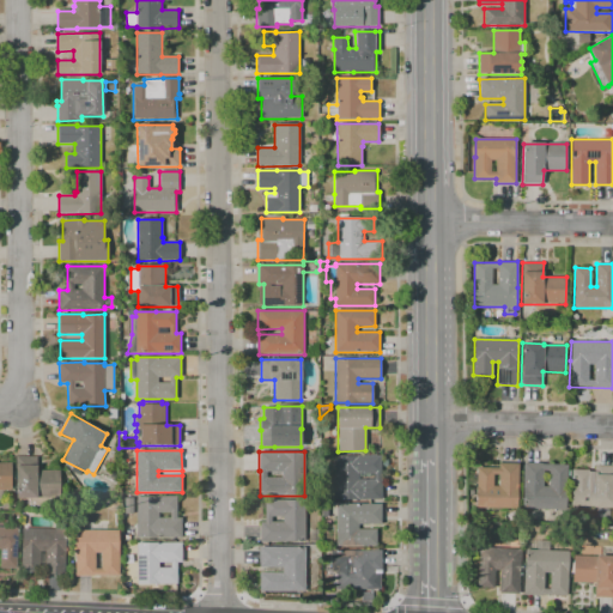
[(381,499),(335,499),(326,499),(326,486),(333,486),(333,457),(335,457),(335,455),(363,455),(363,454),(369,454),(369,455),(370,455),(370,454),(376,454),(376,455),(381,455),(381,499)]
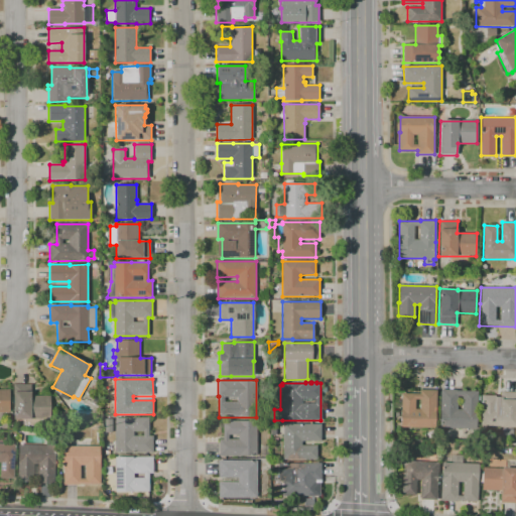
[(14,419),(13,392),(13,384),(30,384),(31,392),(31,396),(49,396),(50,418),(31,418),(31,419),(14,419)]
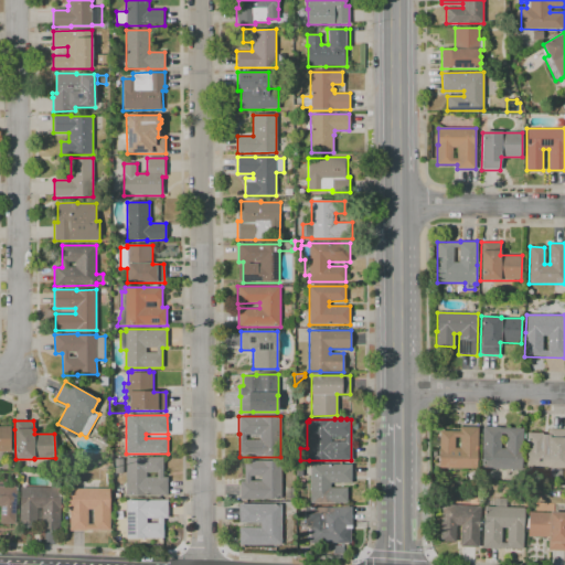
[(1,459),(0,459),(0,426),(10,426),(10,444),(11,444),(11,450),(11,451),(1,451),(1,459)]
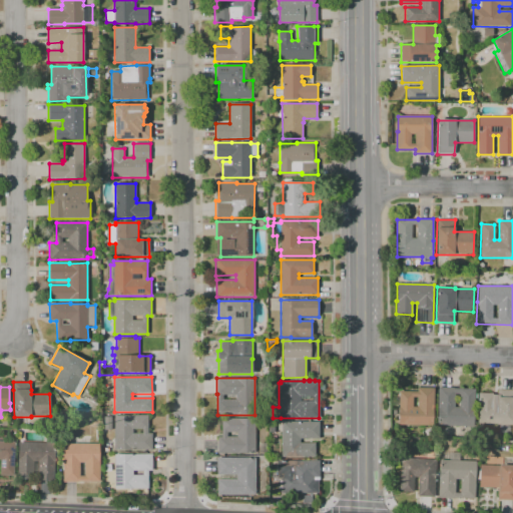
[(474,427),(437,426),(439,387),(454,388),(454,389),(475,389),(474,427)]
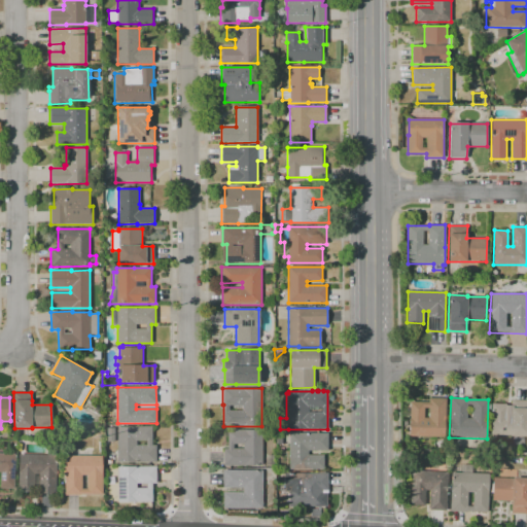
[(445,437),(410,436),(411,418),(410,418),(411,401),(429,402),(429,398),(446,398),(445,437)]
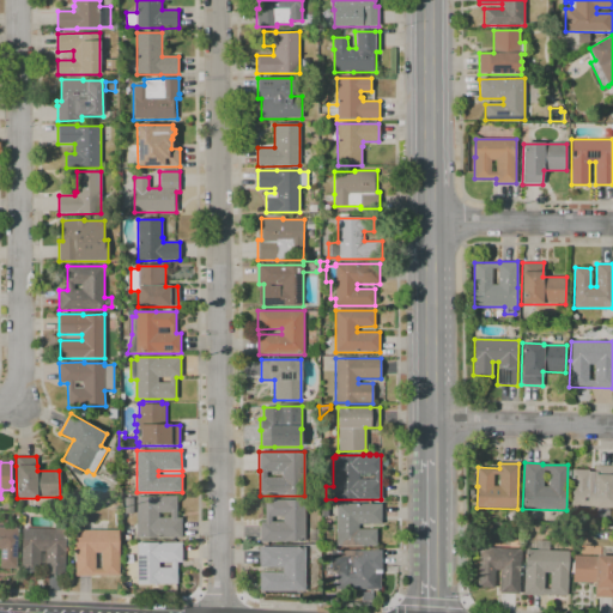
[(612,508),(594,508),(594,507),(571,507),(572,471),(589,471),(589,472),(595,473),(595,466),(612,466),(612,508)]
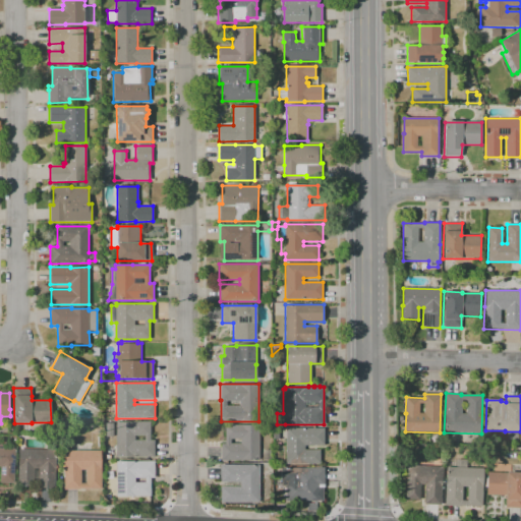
[(155,457),(116,458),(116,421),(151,421),(151,440),(154,440),(155,457)]
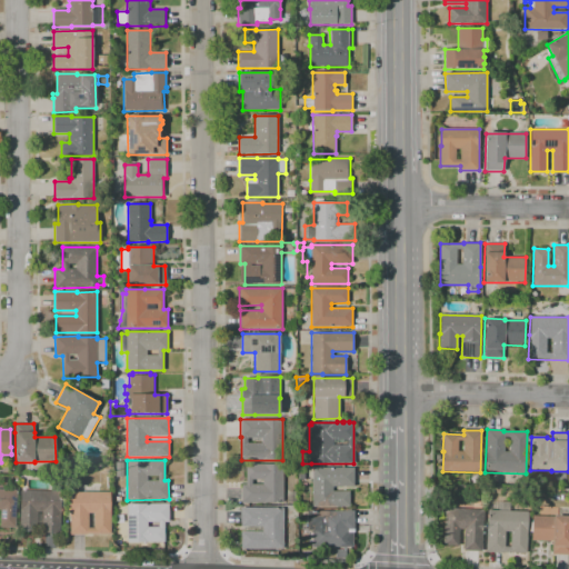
[(283,502),(241,503),(241,485),(246,485),(246,465),(282,463),(283,502)]
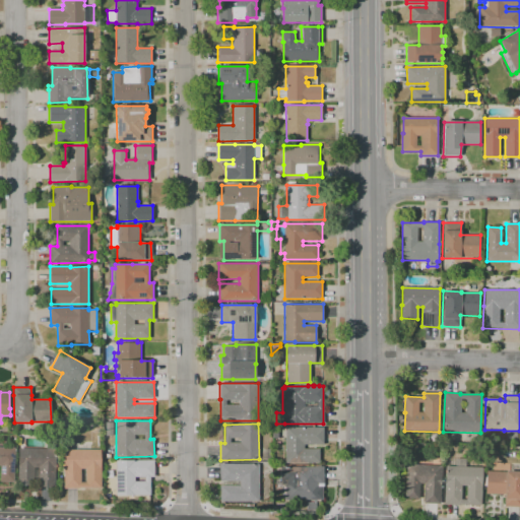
[(319,463),(285,463),(285,428),(323,428),(323,445),(304,445),(304,449),(319,449),(319,463)]
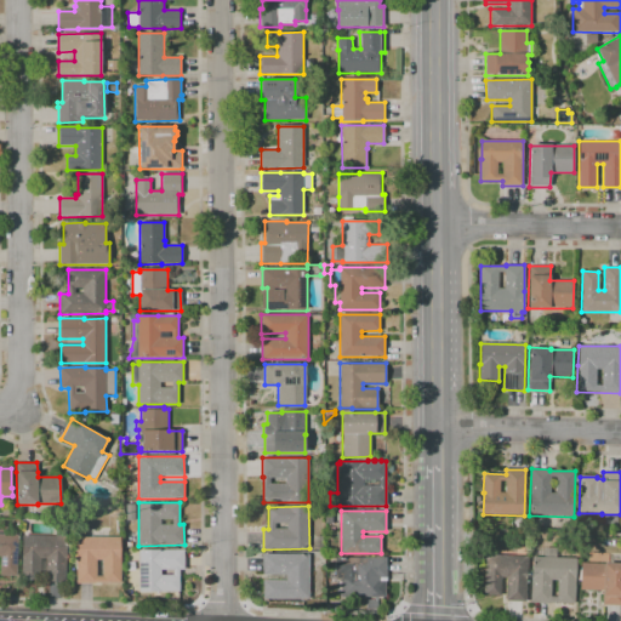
[(0,534),(18,535),(17,575),(0,575),(1,557),(0,557),(0,534)]
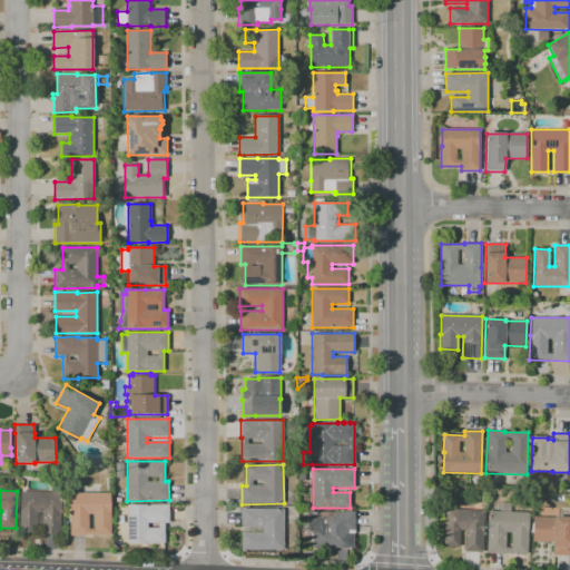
[(60,534),(41,533),(42,527),(36,527),(33,527),(33,533),(19,532),(21,491),(61,493),(60,534)]
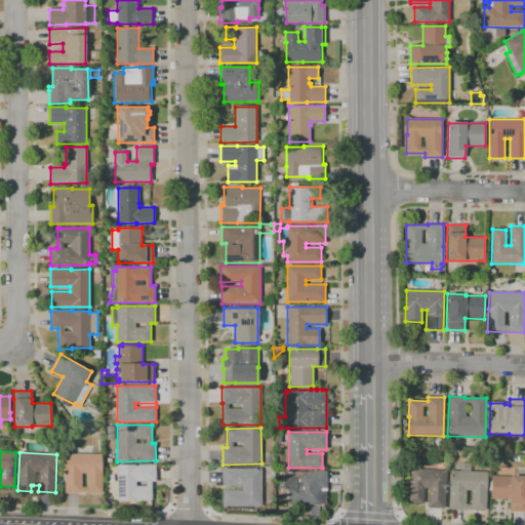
[(266,466),(266,452),(274,452),(274,466),(266,466)]
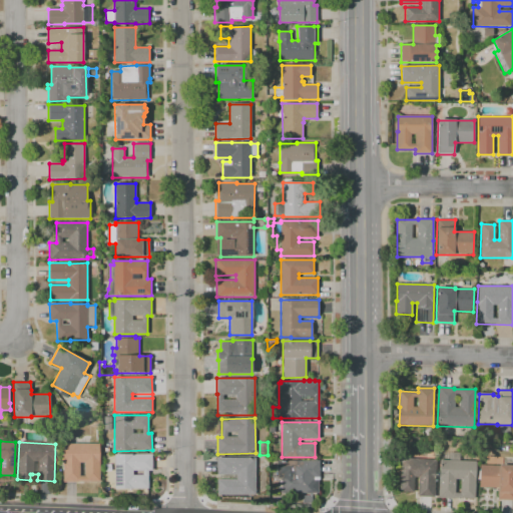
[(79,482),(63,482),(63,444),(99,444),(100,481),(79,481),(79,482)]
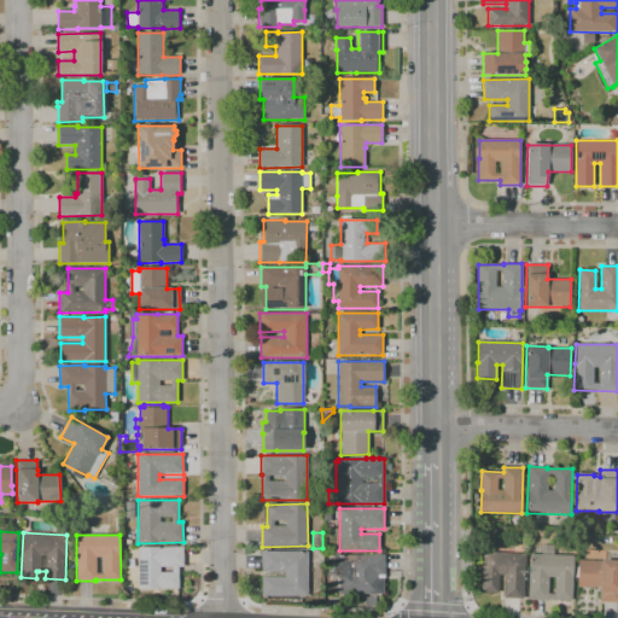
[(572,601),(529,600),(530,554),(530,551),(542,551),(542,546),(554,546),(554,555),(573,555),(573,577),(572,577),(572,601)]
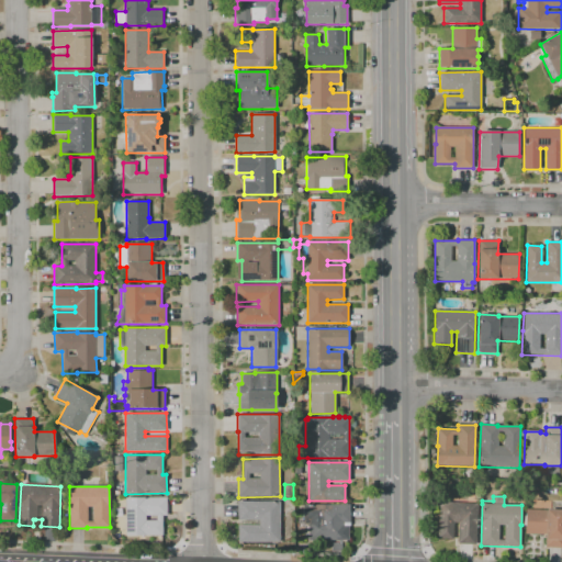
[(163,536),(125,536),(125,497),(167,497),(167,516),(163,516),(163,536)]
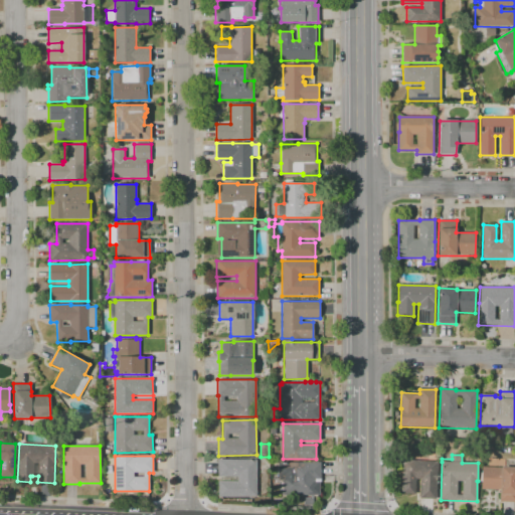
[(218,497),(218,482),(220,482),(220,477),(218,477),(217,461),(256,460),(256,496),(218,497)]
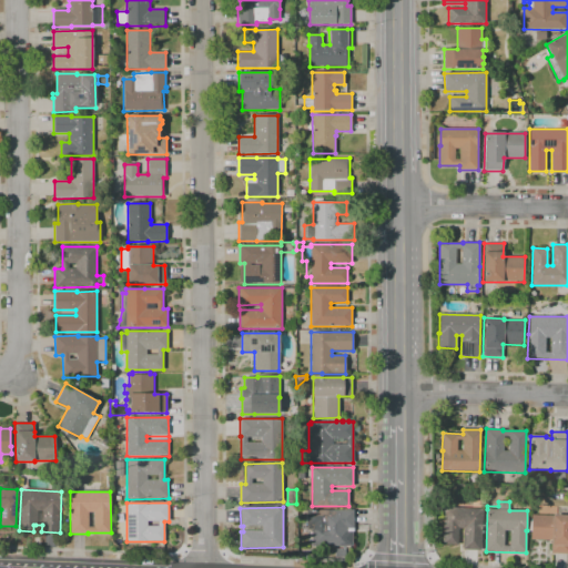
[(480,550),(463,550),(464,528),(458,528),(458,545),(443,545),(444,507),(482,509),(480,550)]
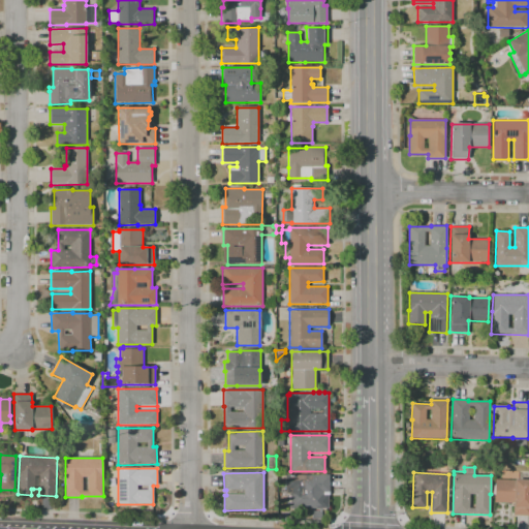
[(329,508),(289,508),(289,475),(329,475),(329,493),(323,493),(323,495),(329,495),(329,508)]
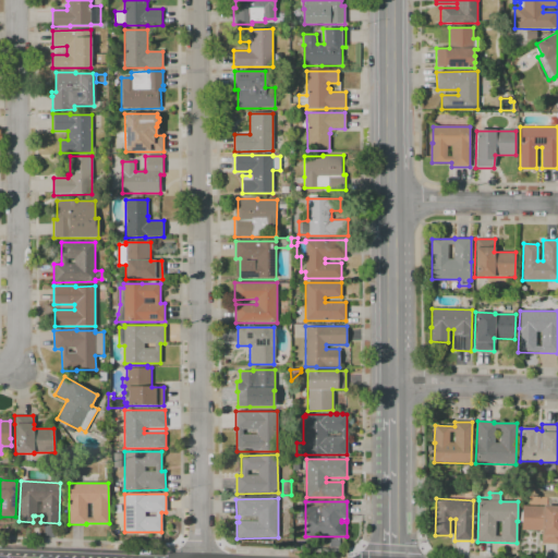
[(557,544),(541,544),(542,531),(521,531),(522,507),(543,507),(543,506),(557,506),(557,544)]
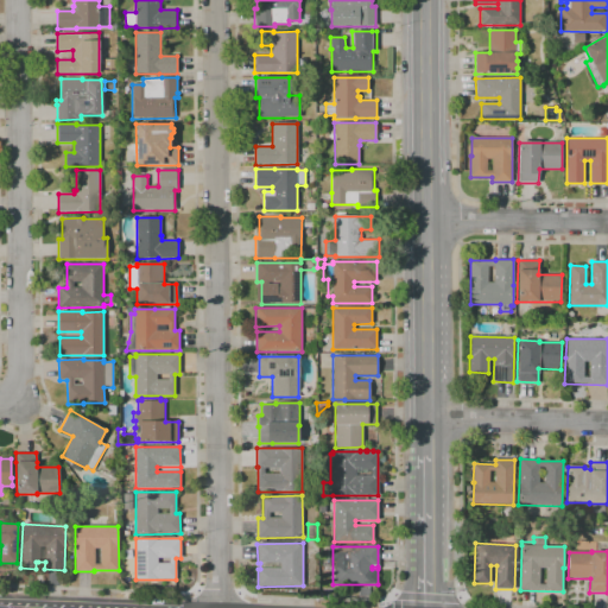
[(371,600),(359,600),(359,588),(371,588),(371,600)]
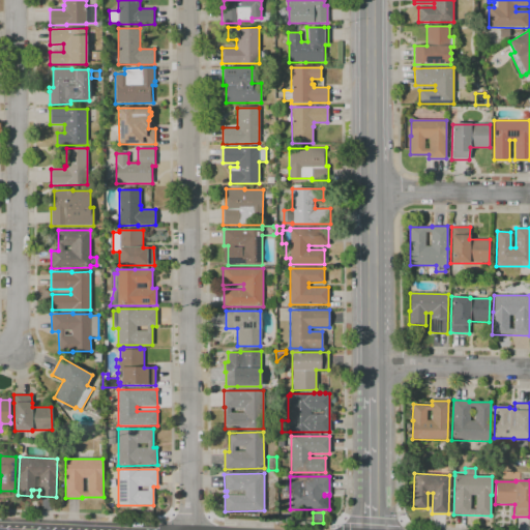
All buildings are outlined.
